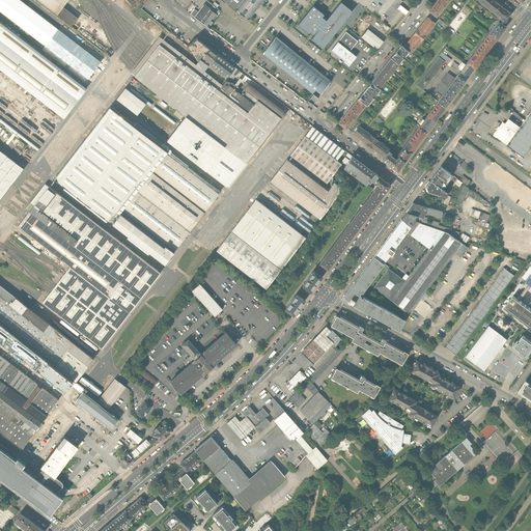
[(58,29),(19,0),(0,0),(0,10),(46,46),(58,29)]
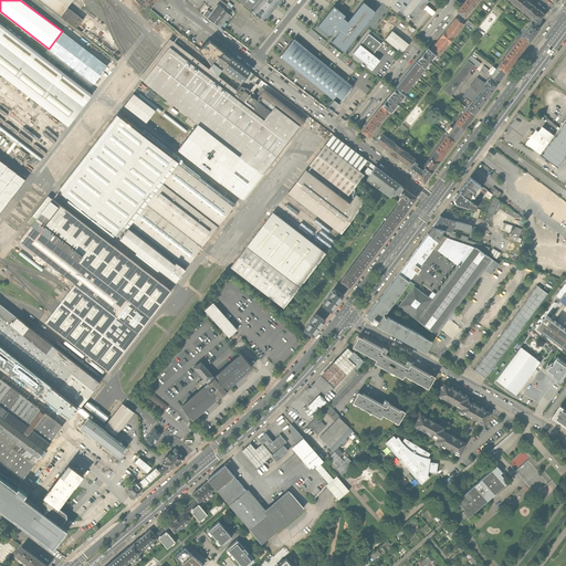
[(40,0),(76,28),(83,20),(67,8),(72,0),(40,0)]
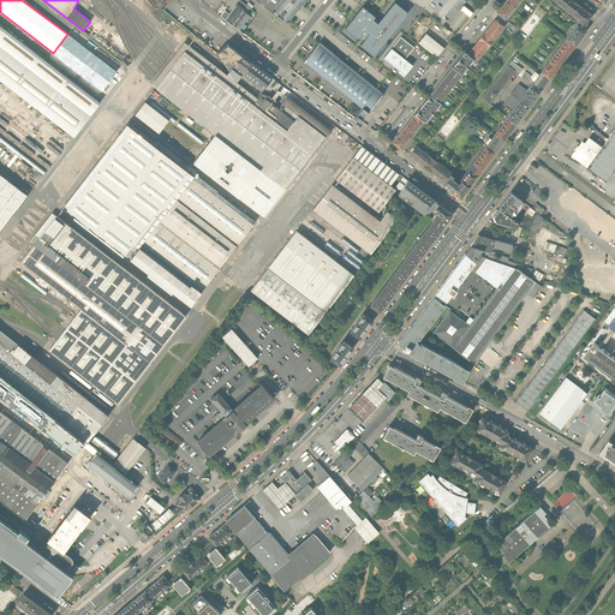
[(174,15),(183,6),(175,0),(172,0),(165,10),(175,19),(178,17),(174,15)]
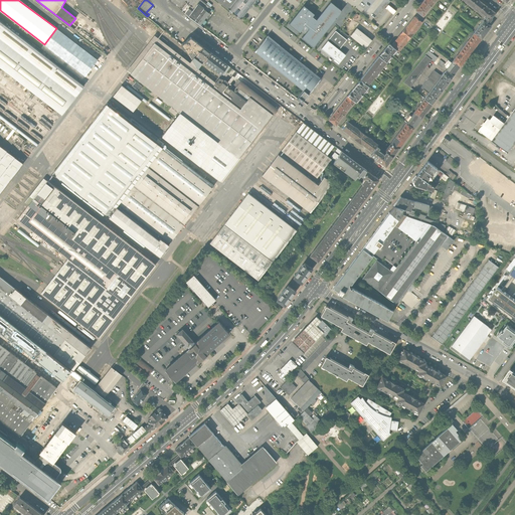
[(214,0),(220,4),(226,9),(233,0),(214,0)]
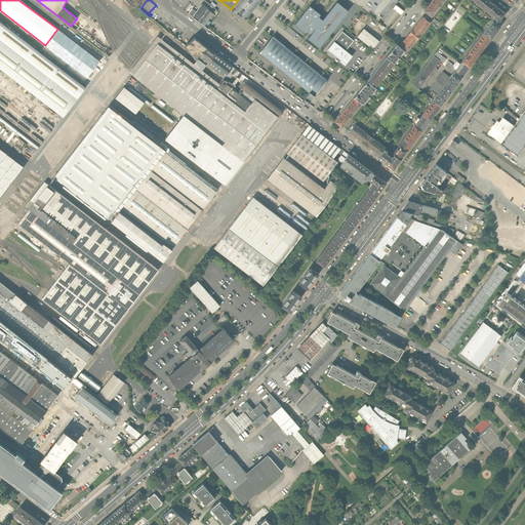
[(238,0),(231,9),(241,17),(244,19),(247,15),(252,10),(258,2),(255,0),(238,0)]
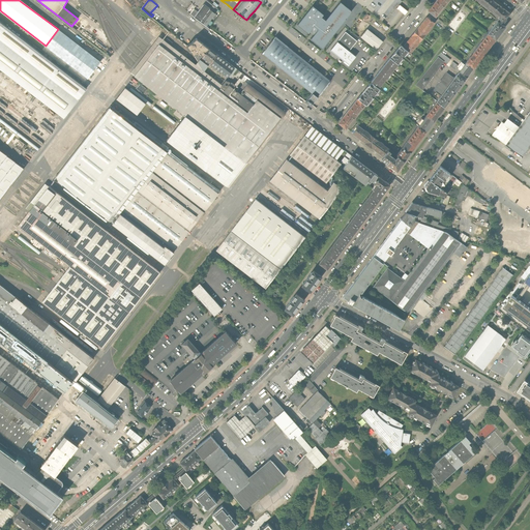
[(436,17),(446,4),(440,0),(437,0),(429,11),(436,17)]
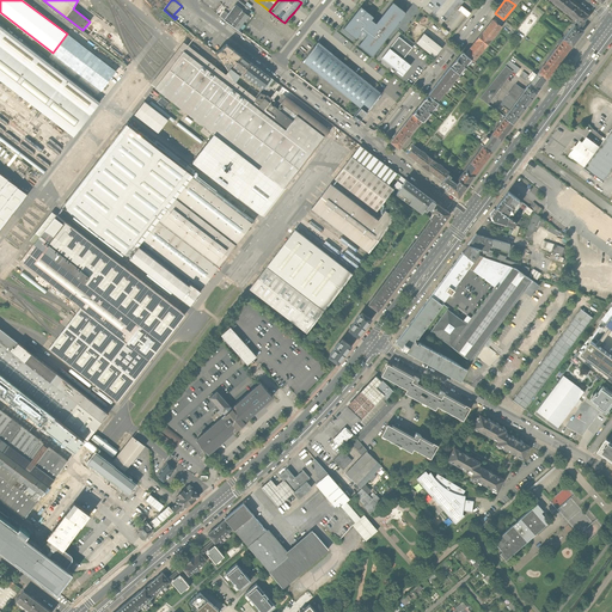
[(573,2),(569,0),(551,0),(567,11),(573,2)]
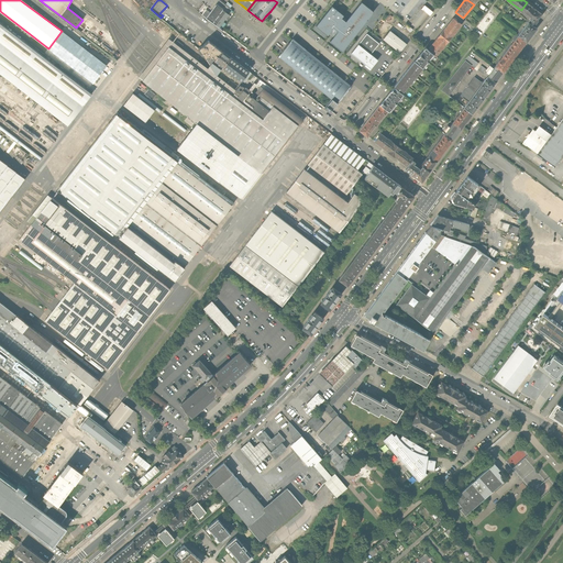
[(342,15),(330,6),(315,26),(327,35),(331,28),(334,30),(335,31),(329,41),(341,52),(353,36),(362,24),(364,21),(372,12),(360,1),(344,21),(342,20),(340,18),(342,15)]
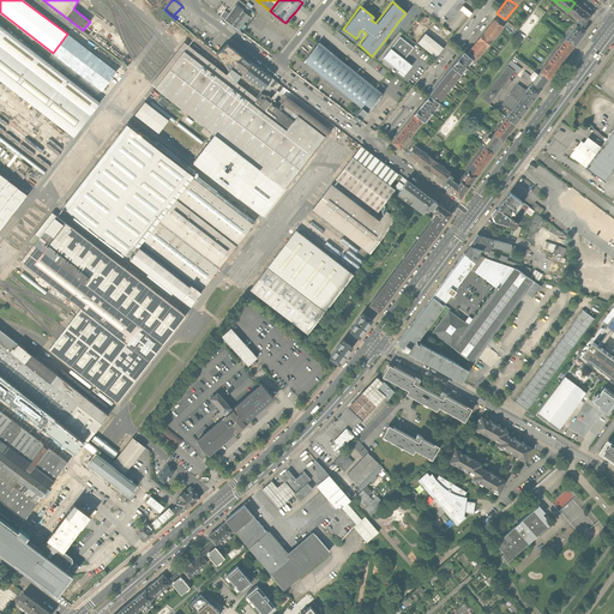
[(593,17),(575,2),(569,11),(581,22),(577,26),(582,30),(593,17)]
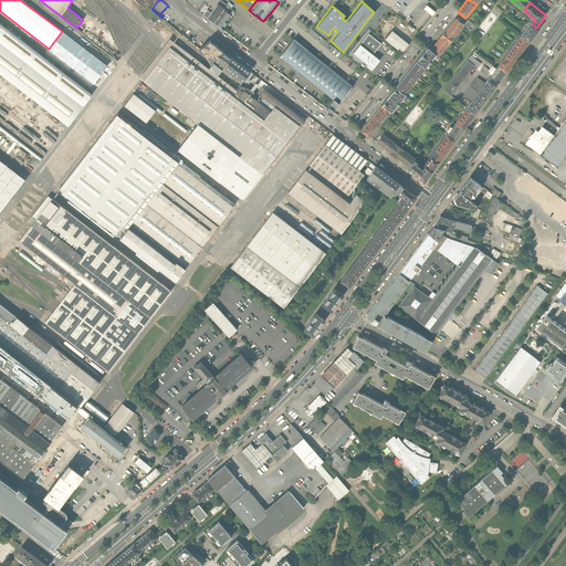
[(436,11),(427,4),(423,9),(429,13),(432,16),(436,11)]
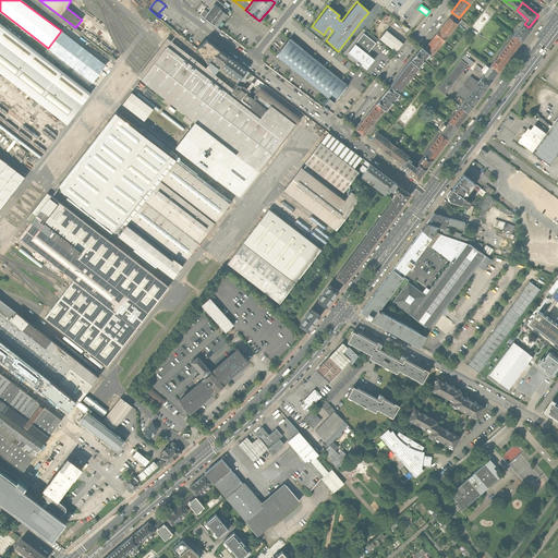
[(204,10),(199,15),(215,26),(225,14),(220,11),(221,10),(215,5),(208,13),(204,10)]
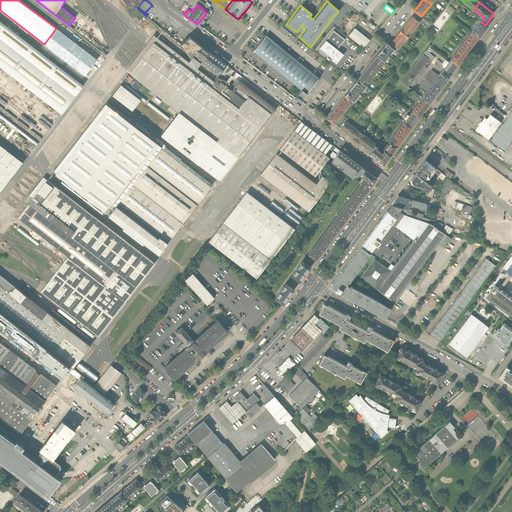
[(412,17),(400,31),(407,37),(419,23),(412,17)]
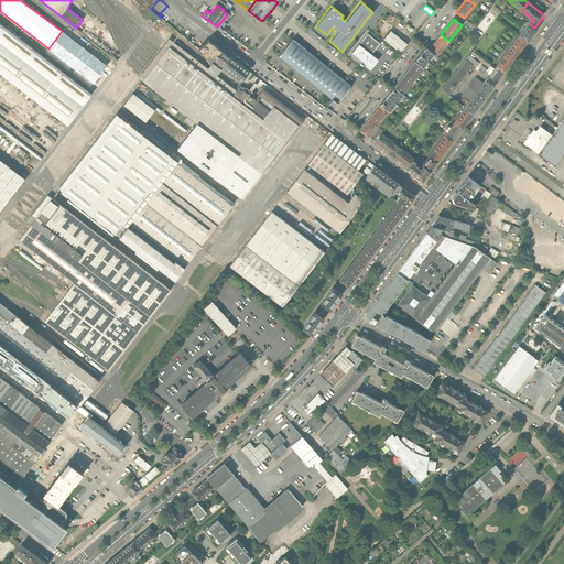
[(0,73),(67,126),(91,94),(17,36),(11,32),(0,23),(0,73)]
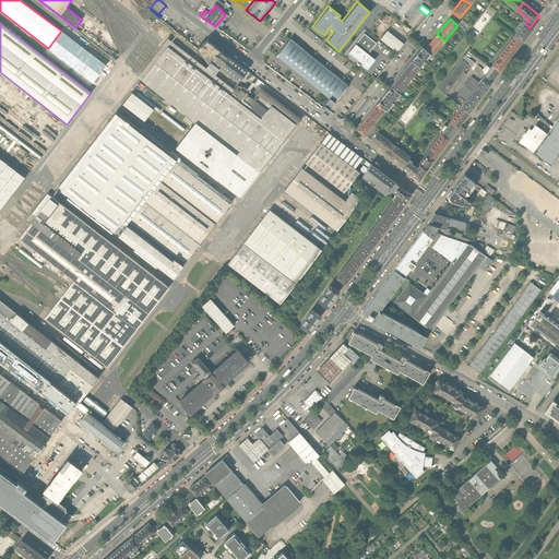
[(528,28),(530,27),(525,24),(514,38),(523,45),(533,32),(528,28)]
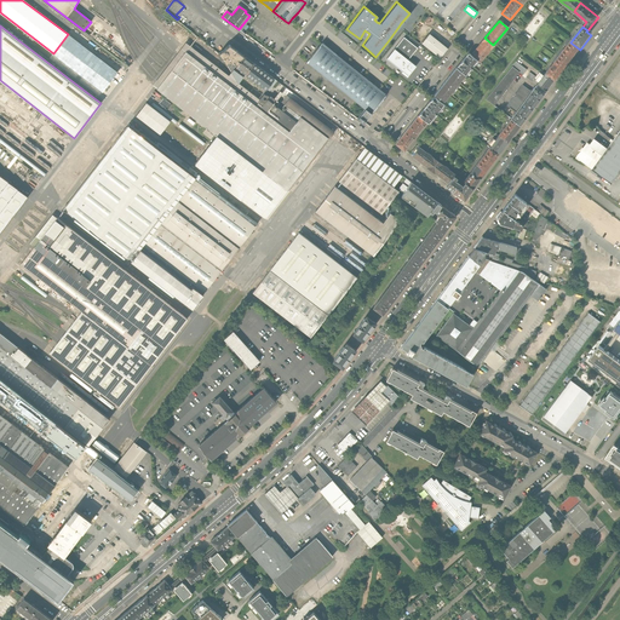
[(447,50),(428,34),(420,44),(440,58),(447,50)]
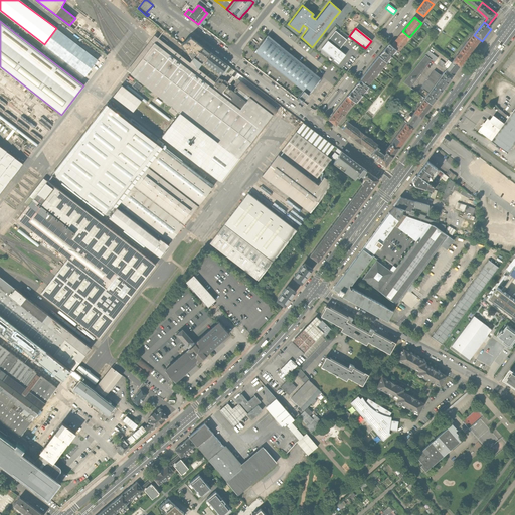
[(335,31),(321,49),(335,59),(334,60),(339,64),(344,58),(343,57),(345,55),(339,50),(347,39),(335,31)]
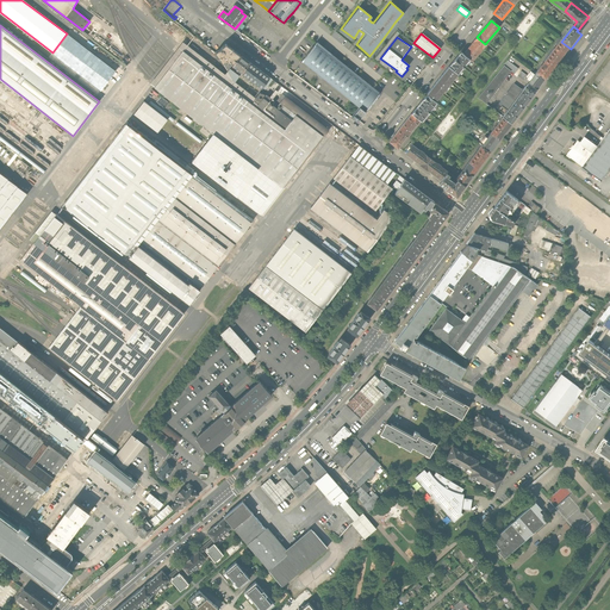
[(471,62),(485,44),(477,37),(462,55),(468,60),(471,62)]
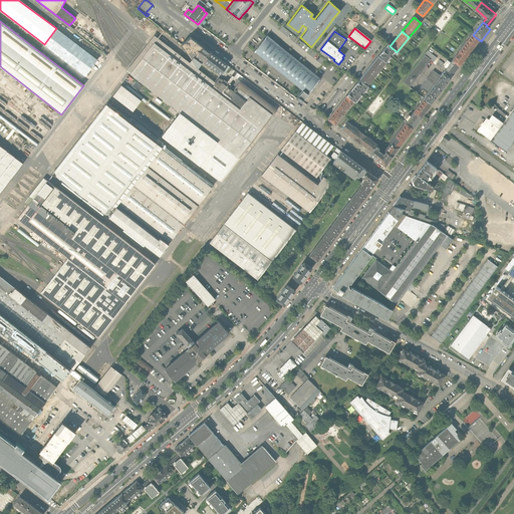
[(254,53),(292,83),(306,67),(266,35),(265,36),(262,40),(258,44),(252,51),(254,53)]
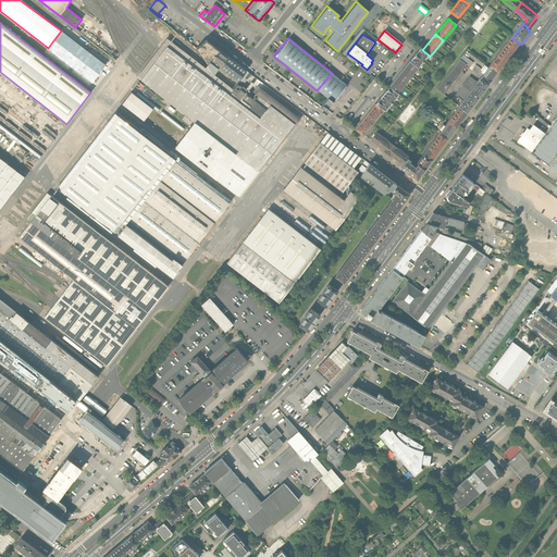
[(512,38),(500,52),(509,59),(521,45),(512,38)]
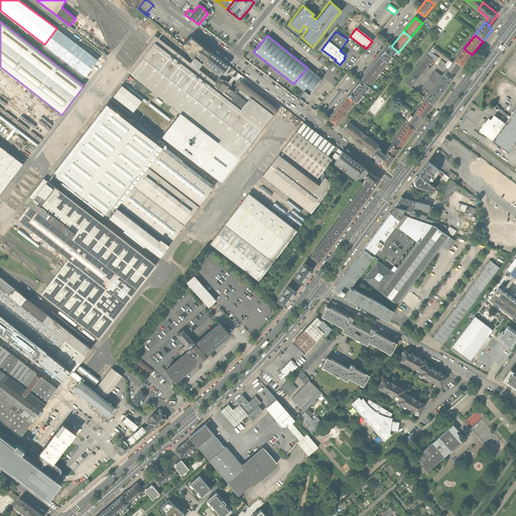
[(239,158),(277,109),(239,80),(235,85),(237,87),(233,91),(227,86),(229,84),(225,80),(220,86),(199,70),(198,70),(194,61),(191,65),(167,45),(168,43),(166,42),(167,41),(162,37),(160,40),(158,38),(149,49),(144,55),(141,60),(136,66),(132,72),(130,74),(168,103),(167,104),(168,105),(169,104),(172,106),(168,111),(175,116),(178,111),(180,113),(239,158)]
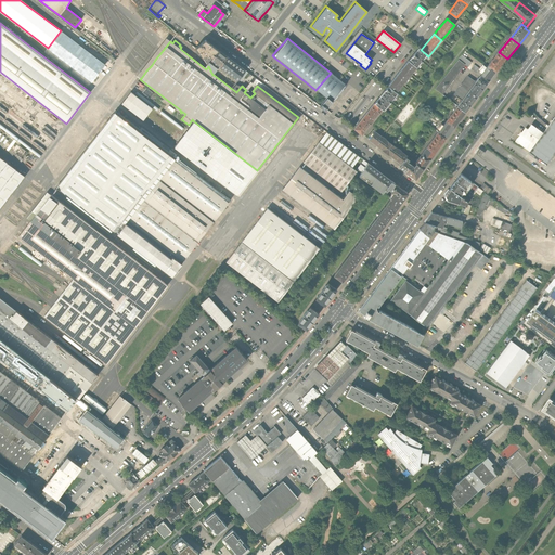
[(209,63),(213,59),(218,50),(206,40),(202,44),(196,48),(207,65),(209,63)]
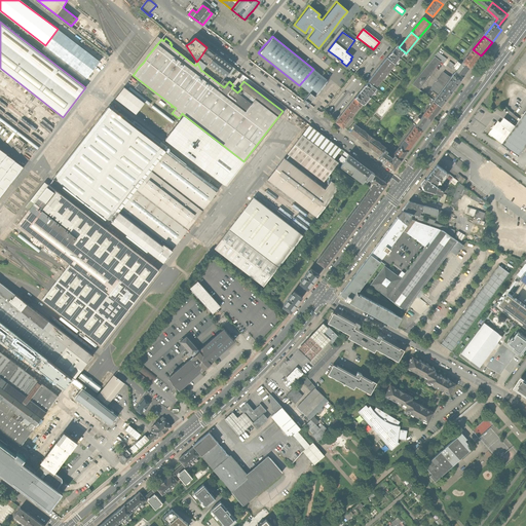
[(393,65),(404,51),(399,47),(397,45),(385,59),(393,65)]
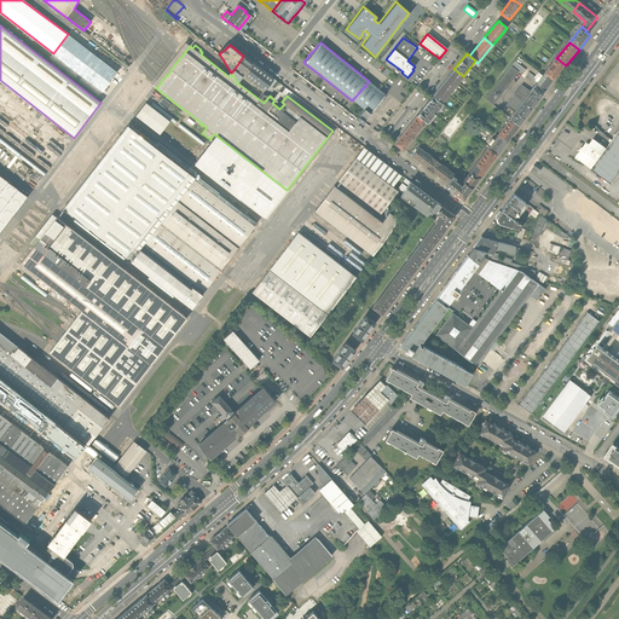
[(243,77),(246,74),(253,63),(243,56),(237,65),(233,70),(243,77)]
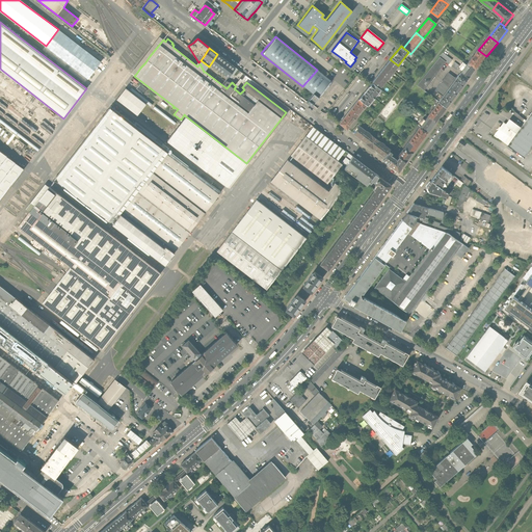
[(475,71),(486,56),(478,50),(467,64),(475,71)]
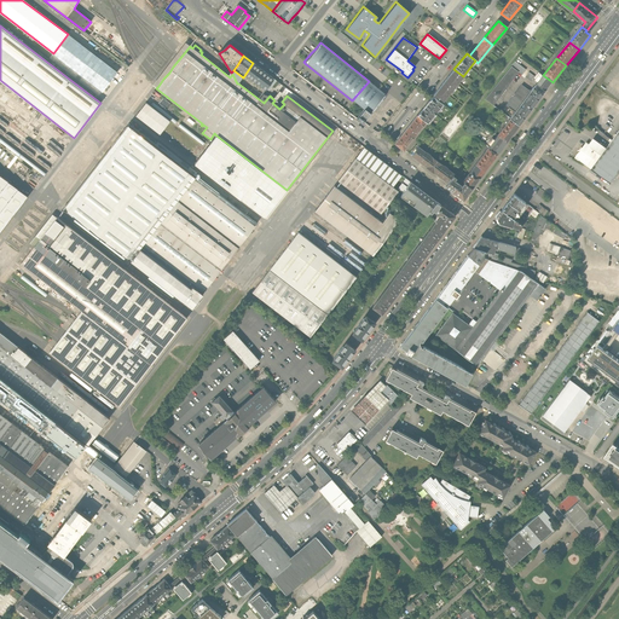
[(513,62),(509,67),(518,74),(528,82),(537,74),(538,70),(532,65),(527,73),(513,62)]
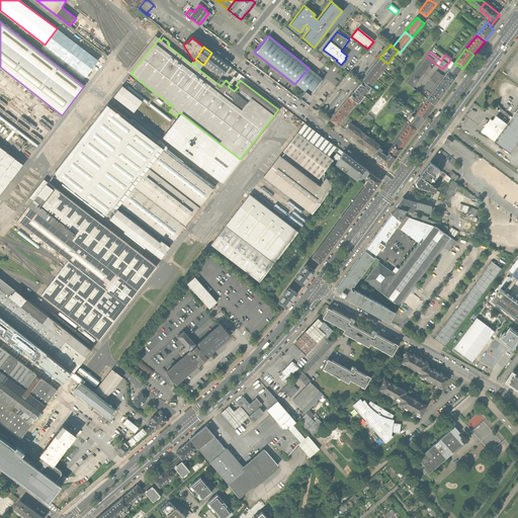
[(229,66),(211,53),(205,62),(222,75),(223,74),(229,66)]
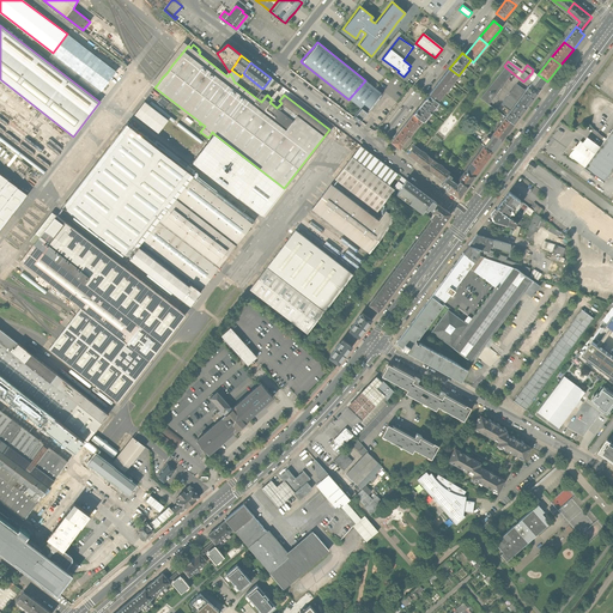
[(478,99),(486,105),(513,73),(504,66),(478,99)]
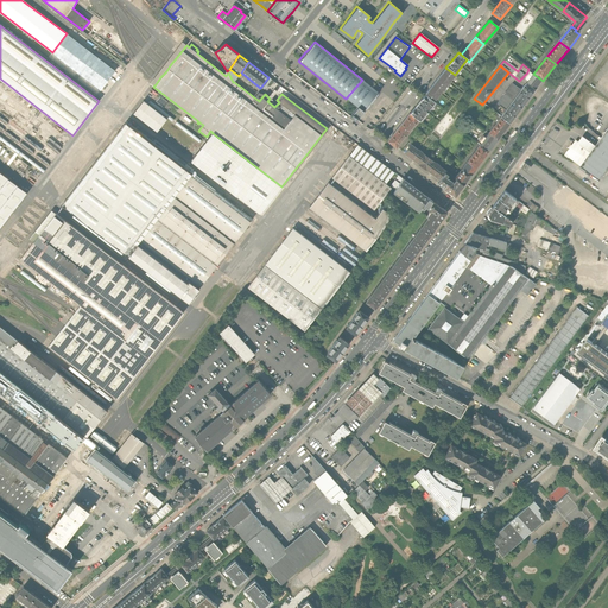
[(445,68),(435,82),(443,89),(455,75),(445,68)]
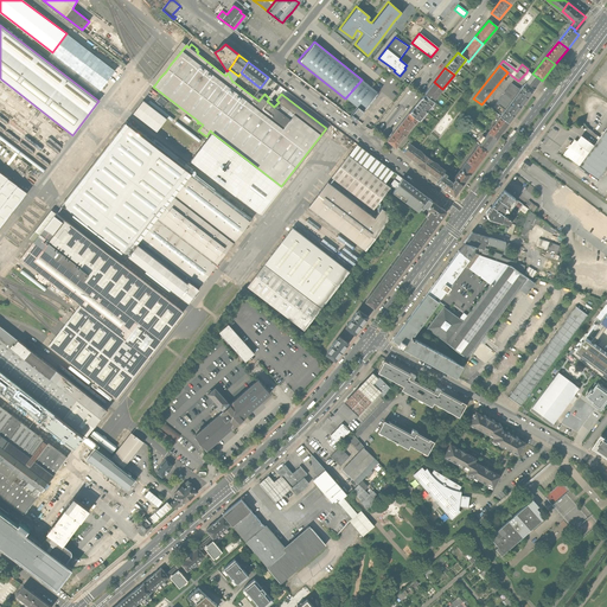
[(227,71),(228,72),(232,82),(234,82),(238,76),(229,69),(227,71)]
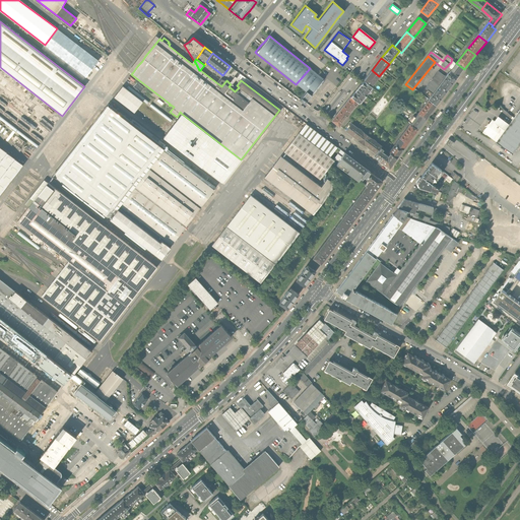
[(458,77),(464,69),(456,63),(455,65),(450,71),(458,77)]
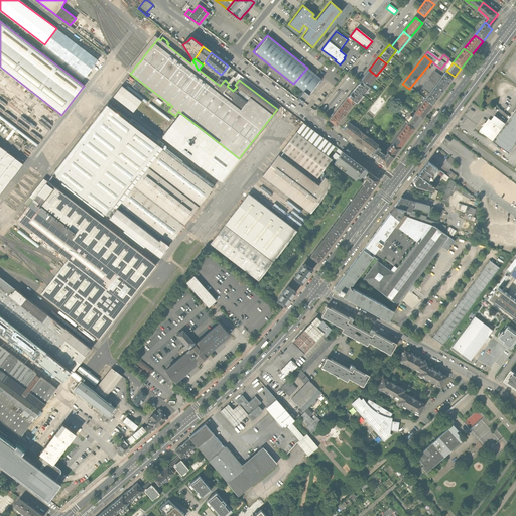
[(233,69),(228,66),(222,74),(224,76),(227,72),(229,74),(233,69)]
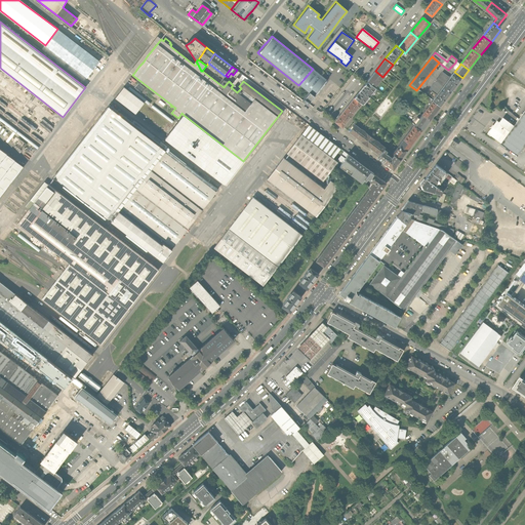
[(316,72),(313,69),(298,85),(307,91),(312,95),(322,84),(326,80),(321,76),(320,75),(316,72)]
